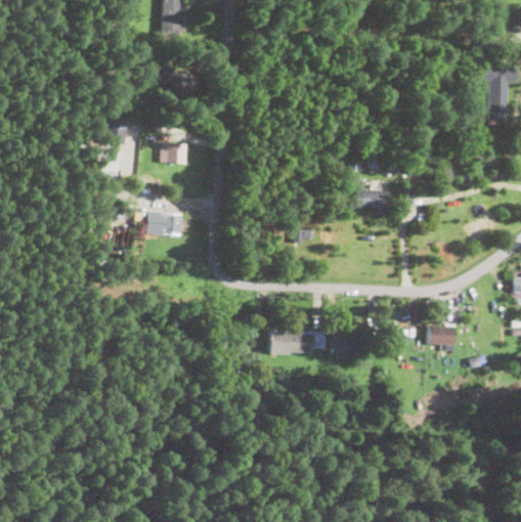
[(182,0),(180,32),(180,38),(162,37),(164,0),(182,0)]
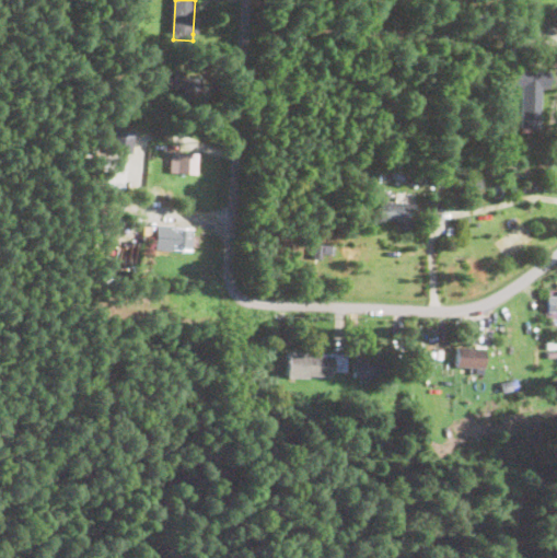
[(552,70),(550,90),(544,89),(542,129),(523,129),(525,97),(520,97),(521,89),(509,88),(510,70),(524,71),(525,68),(552,70)]
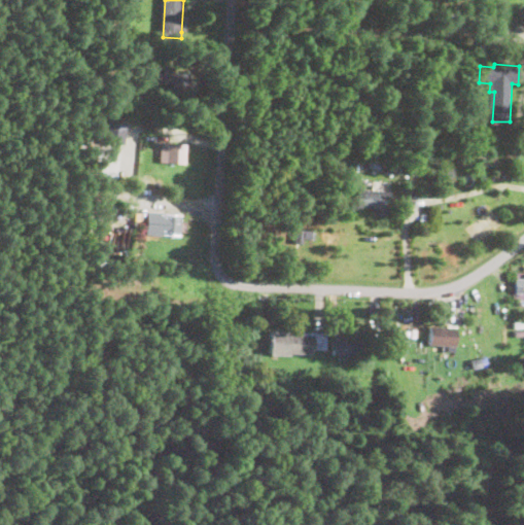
[(177,69),(177,74),(194,75),(191,95),(164,93),(165,86),(155,85),(156,72),(167,73),(167,68),(177,69)]
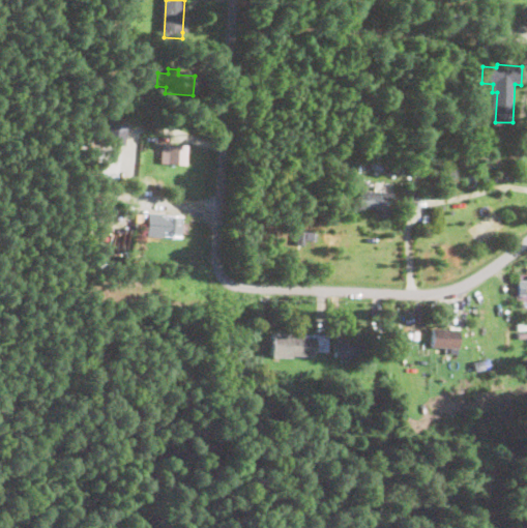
[(124,147),(101,144),(105,123),(126,126),(124,147)]
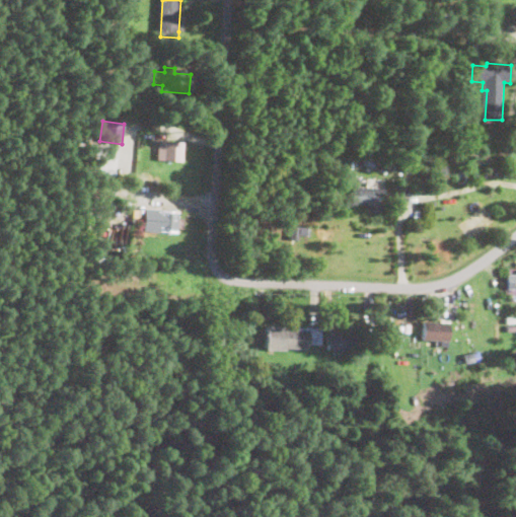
[(183,152),(183,162),(159,161),(159,142),(185,142),(183,152)]
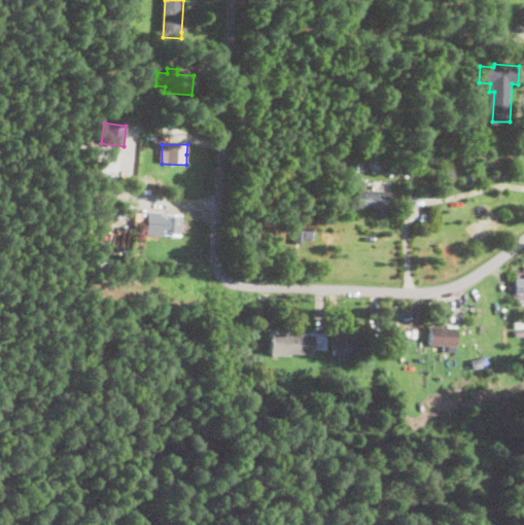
[(455,169),(455,177),(442,177),(443,169),(455,169)]
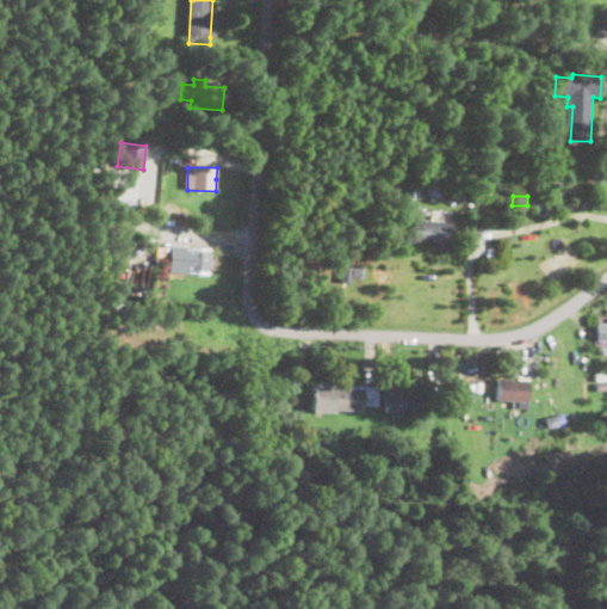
[(401,197),(401,209),(390,209),(390,204),(384,204),(384,197),(401,197)]
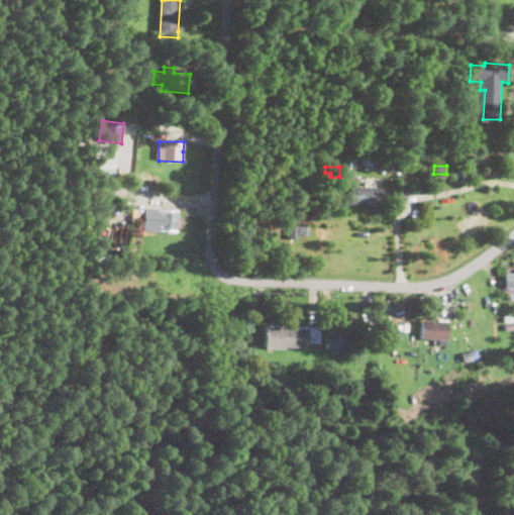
[(386,193),(385,207),(378,207),(377,210),(370,210),(370,206),(352,205),(353,189),(386,190),(386,193)]
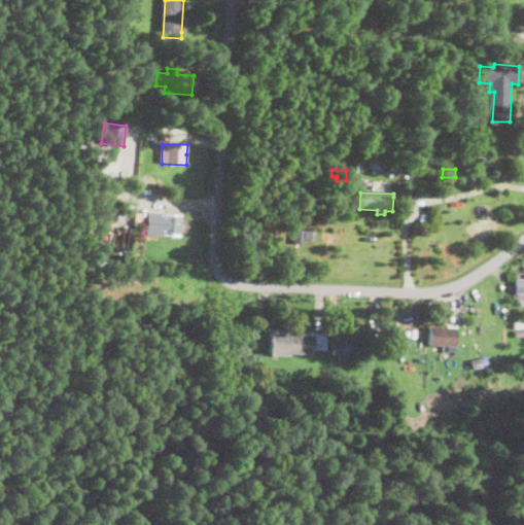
[(111,203),(110,210),(97,208),(98,201),(111,203)]
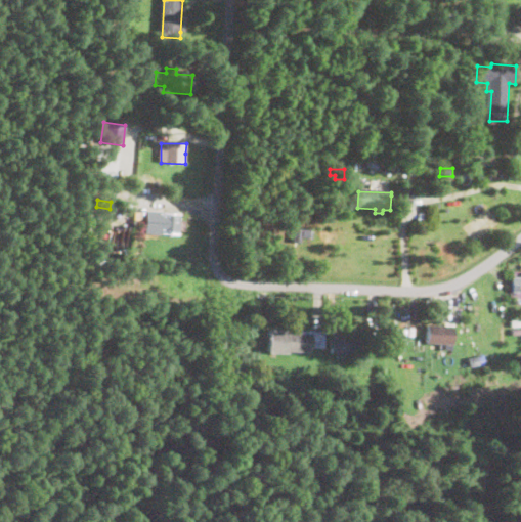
[(149,213),(146,226),(137,224),(140,211),(149,213)]
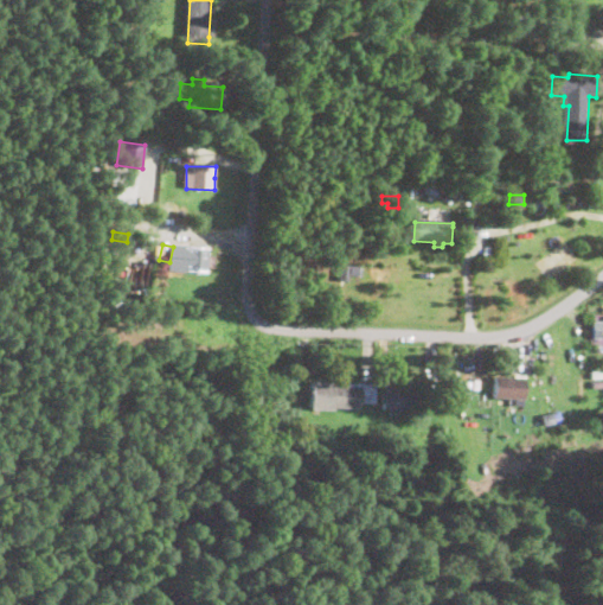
[(209,271),(209,272),(188,272),(190,248),(210,249),(209,271)]
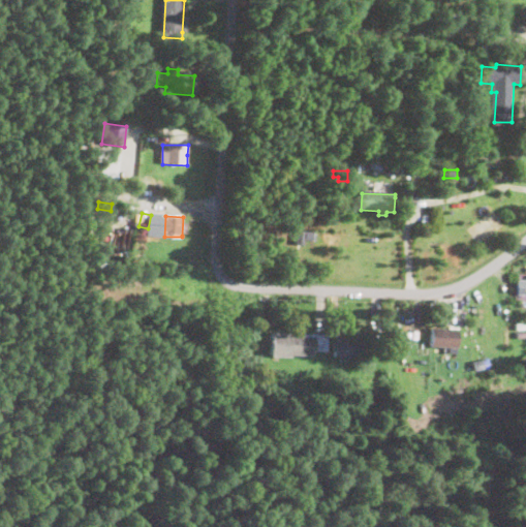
[(298,243),(314,246),(316,233),(300,230),(298,243)]
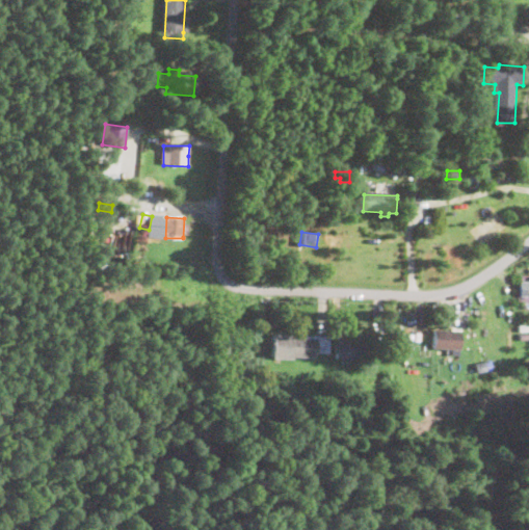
[(463,350),(463,351),(435,350),(437,330),(464,332),(463,350)]
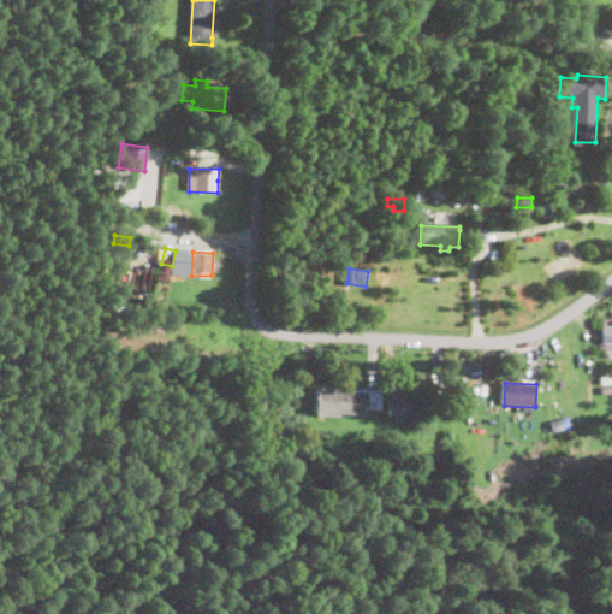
[(480,388),(477,403),(465,401),(468,385),(480,388)]
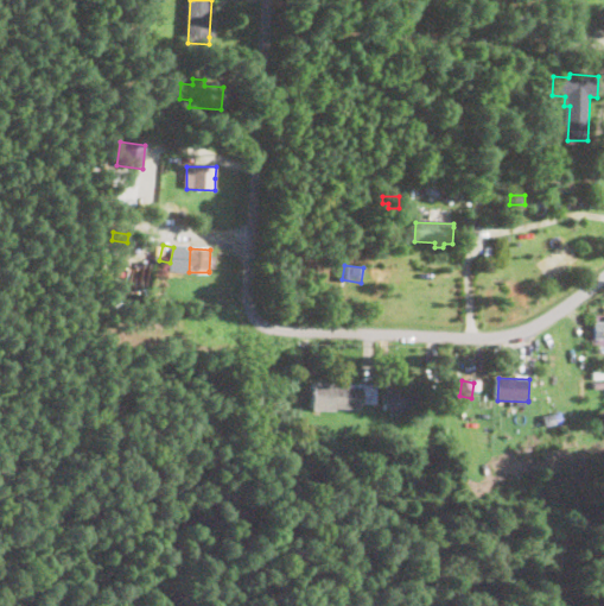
[(337,387),(351,389),(353,385),(380,386),(379,406),(364,405),(364,411),(335,410),(335,412),(312,411),(313,384),(337,385),(337,387)]
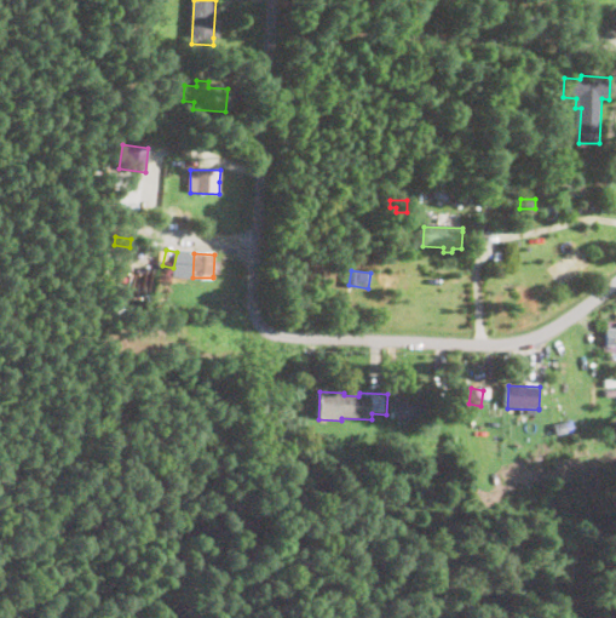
[(437,402),(437,422),(393,421),(395,402),(420,404),(420,398),(437,399),(437,402)]
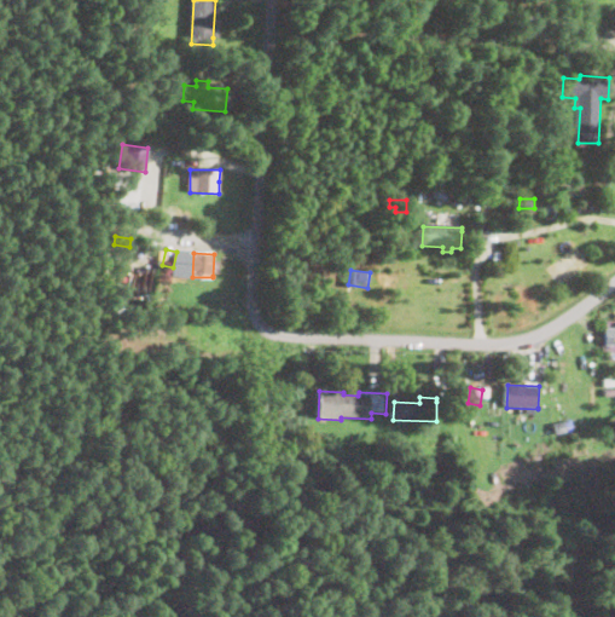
[(556,437),(553,426),(572,421),(574,433),(556,437)]
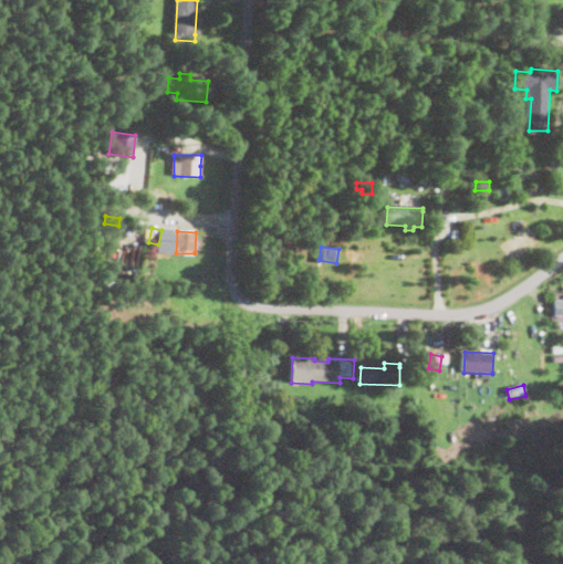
[(318,418),(316,424),(304,420),(309,404),(321,407),(318,418)]
